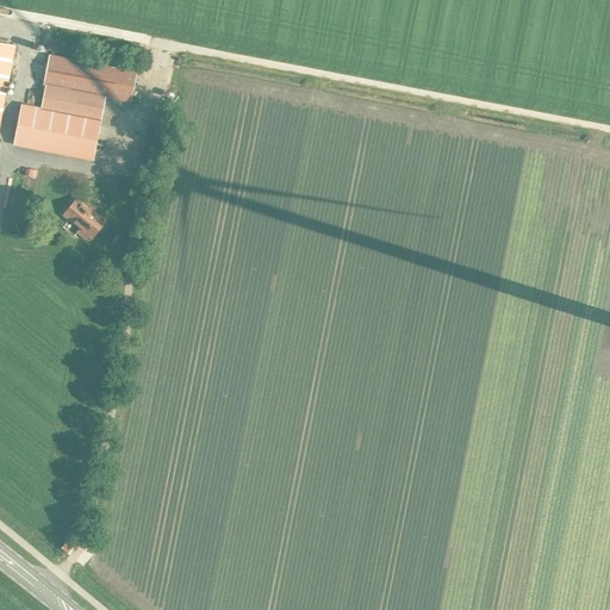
[(0,116),(14,45),(0,42),(0,116)]
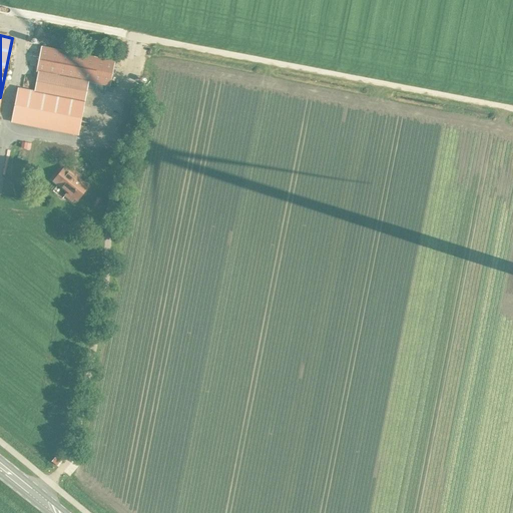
[(114,61),(43,47),(38,71),(88,81),(109,85),(114,61)]
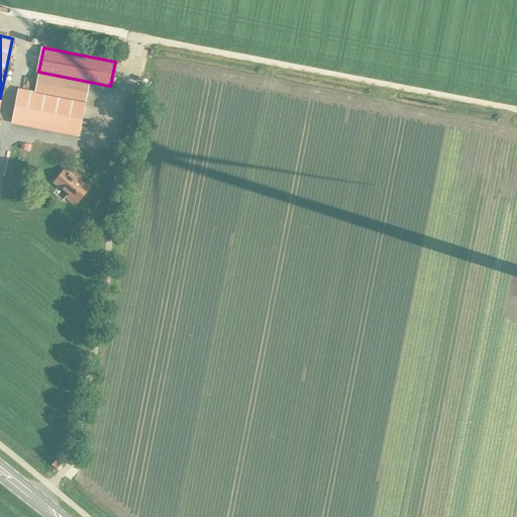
[(38,72),(34,92),(85,101),(89,82),(38,72)]
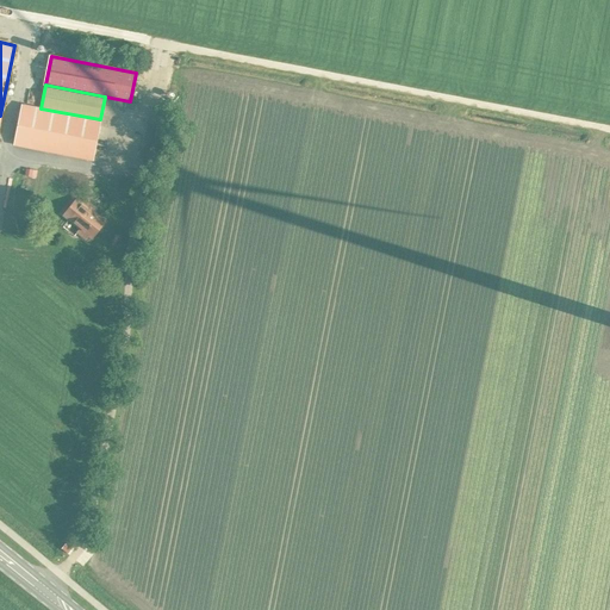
[(100,119),(41,109),(22,105),(14,144),(92,160),(100,119)]
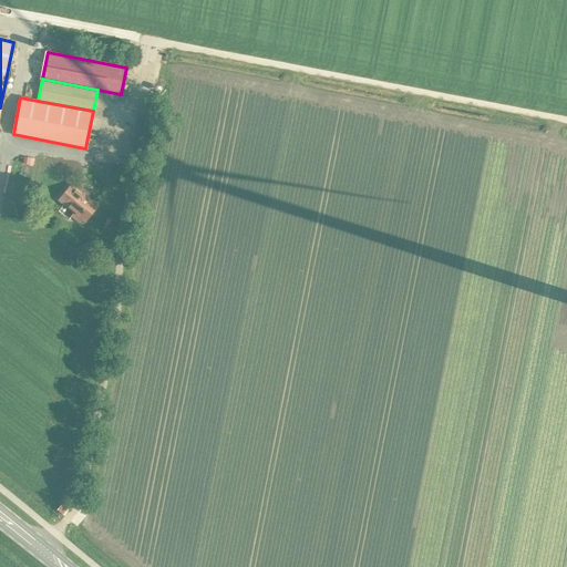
[(96,205),(76,188),(71,184),(59,199),(74,213),(71,216),(80,223),(82,219),(85,222),(96,205)]
